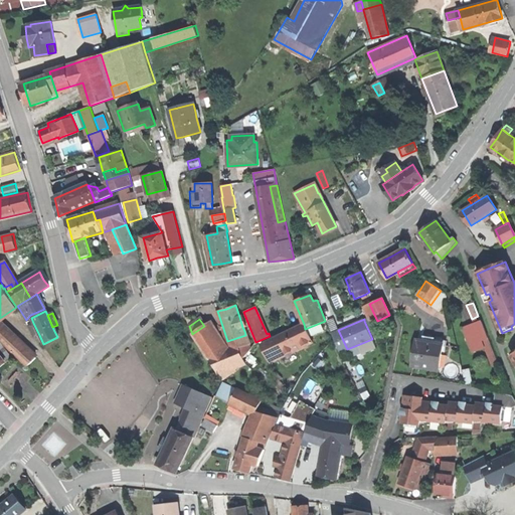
[(482,321),(475,324),(481,340),(482,340),(488,338),(482,321)]
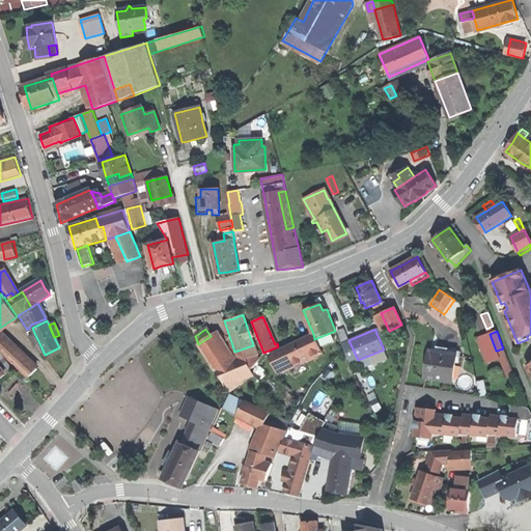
[(35,347),(40,345),(34,333),(30,336),(35,347)]
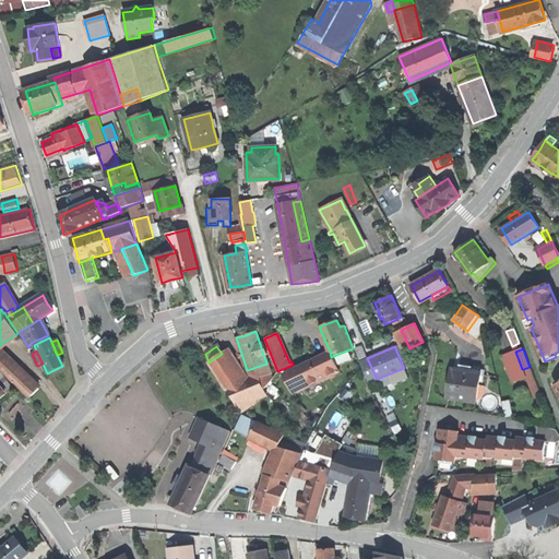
[(226,390),(228,389),(240,383),(226,352),(222,354),(209,363),(210,366),(226,390)]
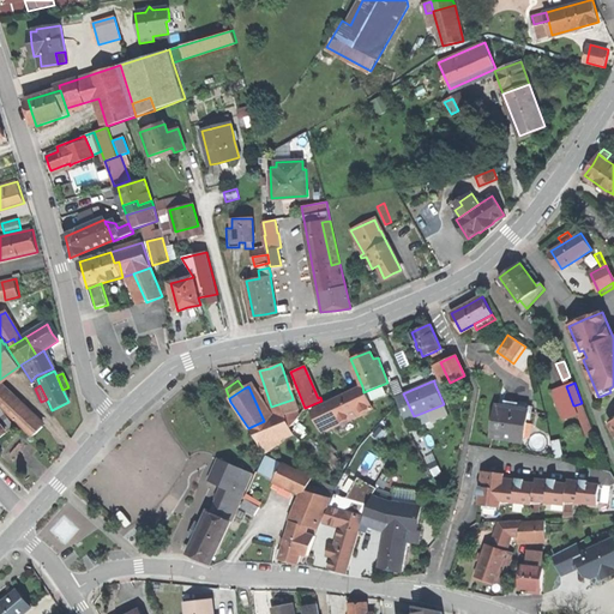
[(362,386),(359,387),(369,408),(372,405),(363,392),(362,386)]
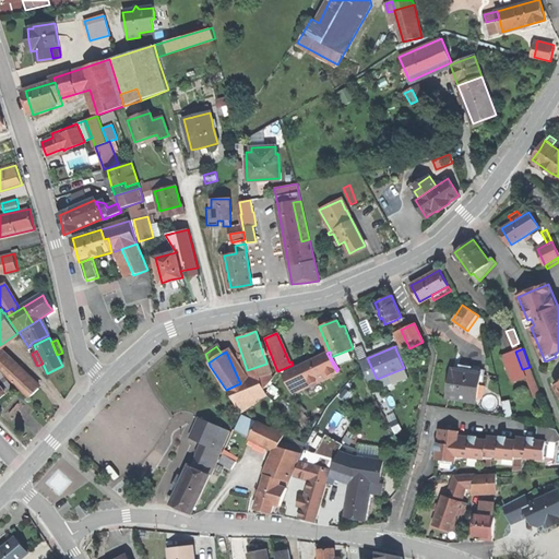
[(515,352),(503,356),(513,380),(525,376),(523,369),(522,369),(515,352)]
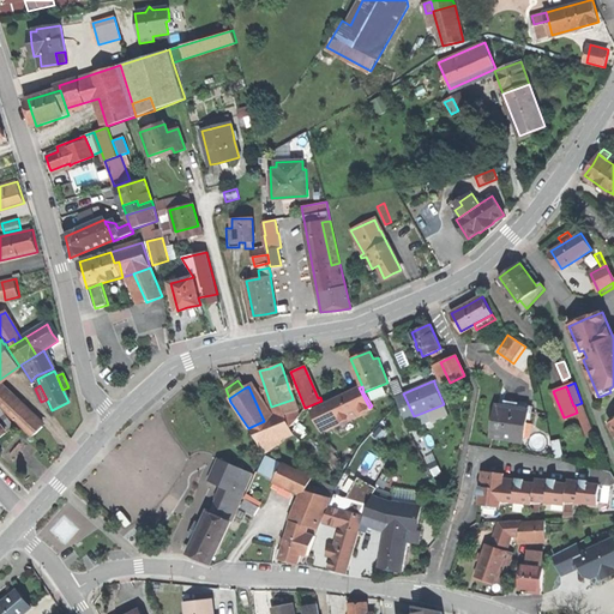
[(359,387),(350,392),(359,408),(361,413),(365,410),(369,408),(359,387)]
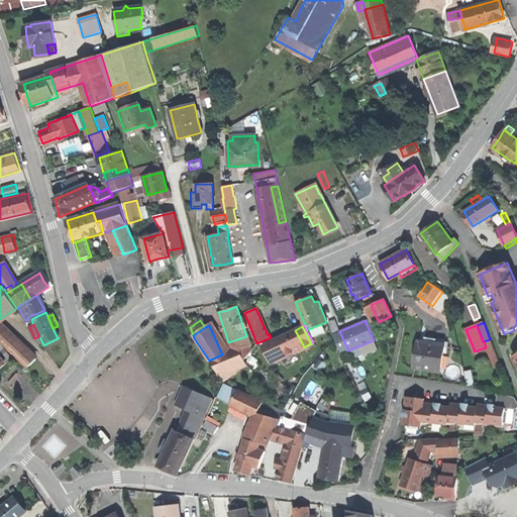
[(250,330),(245,332),(246,336),(249,345),(254,343),(250,330)]
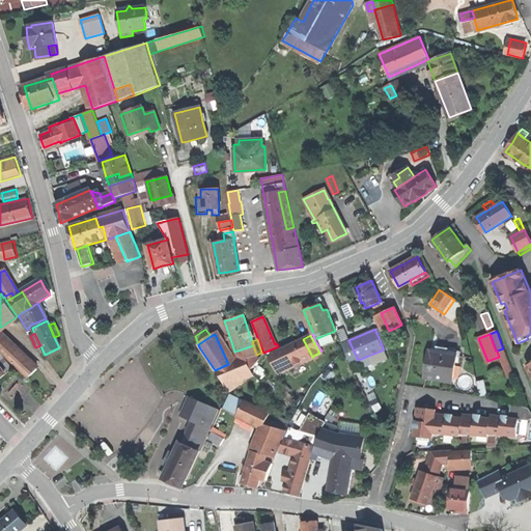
[(303,339),(270,356),(276,369),(284,366),(310,353),(303,339)]
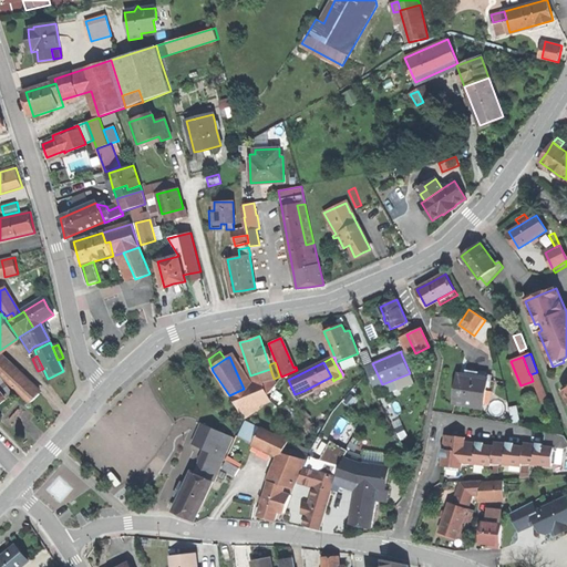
[(374,388),(382,384),(372,363),(366,366),(374,388)]
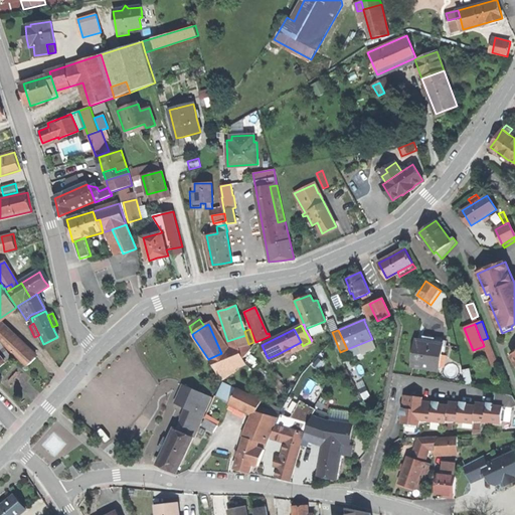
[(17,341),(7,331),(0,339),(0,341),(8,349),(17,341)]
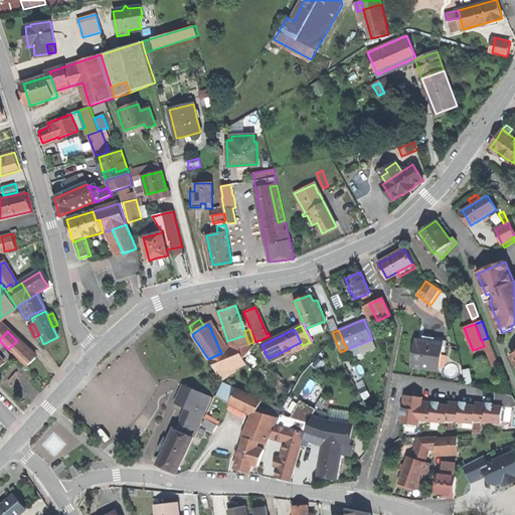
[(227,341),(230,350),(238,346),(243,359),(250,349),(248,344),(245,335),(227,341)]
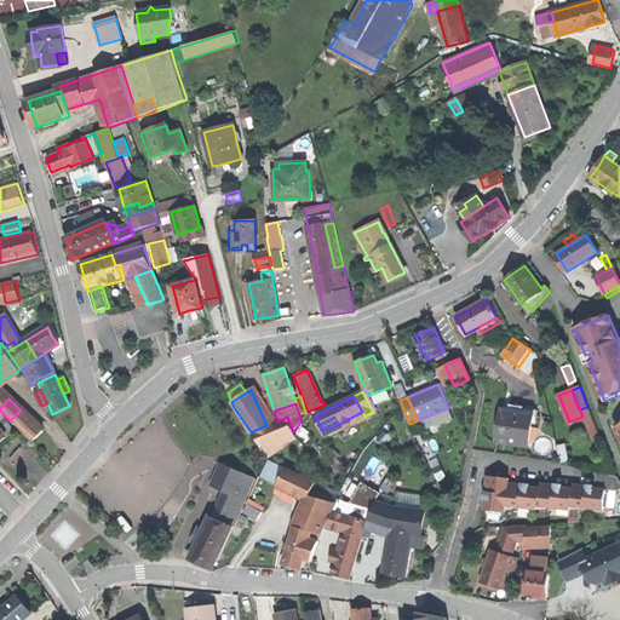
[(507,405),(506,411),(533,414),(537,415),(538,409),(507,405)]
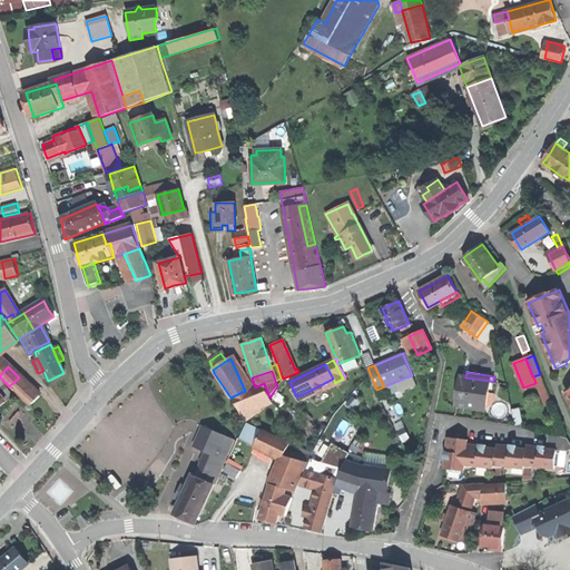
[(465,377),(461,376),(459,391),(457,404),(485,409),(490,381),(465,377)]
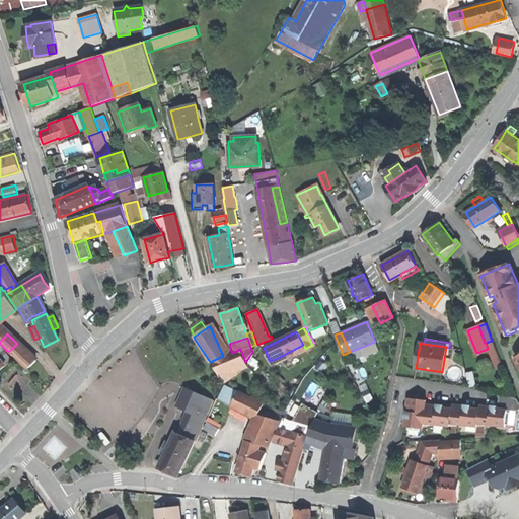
[(30,355),(17,344),(8,352),(21,364),(29,356),(30,355)]
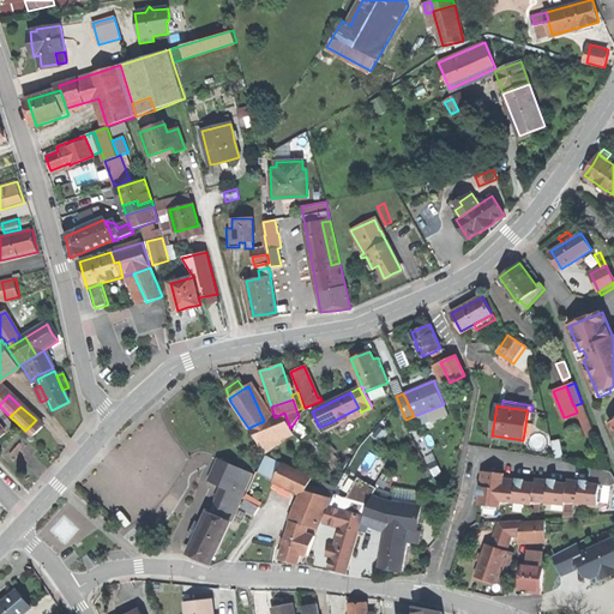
[(349,419),(361,413),(359,408),(329,423),(331,428),(349,419)]
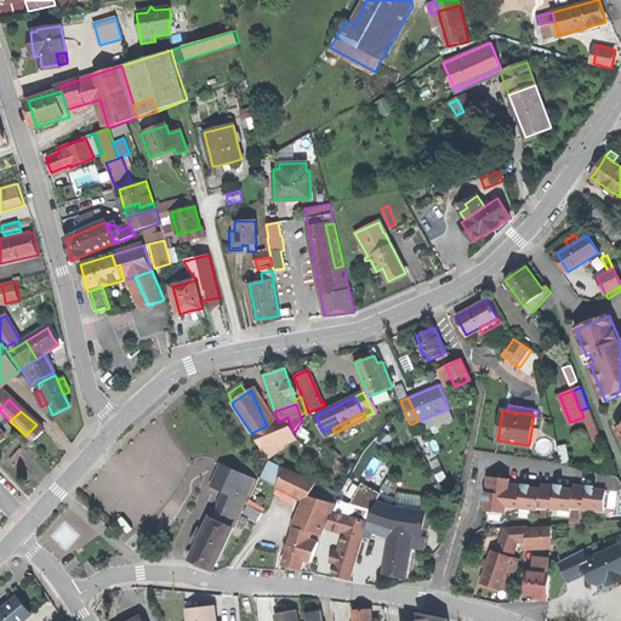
[(0,444),(13,434),(0,415),(0,444)]
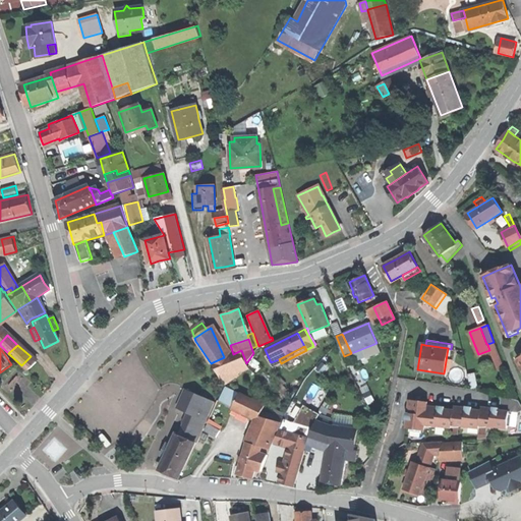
[(313,356),(309,348),(306,350),(296,355),(300,362),(313,356)]
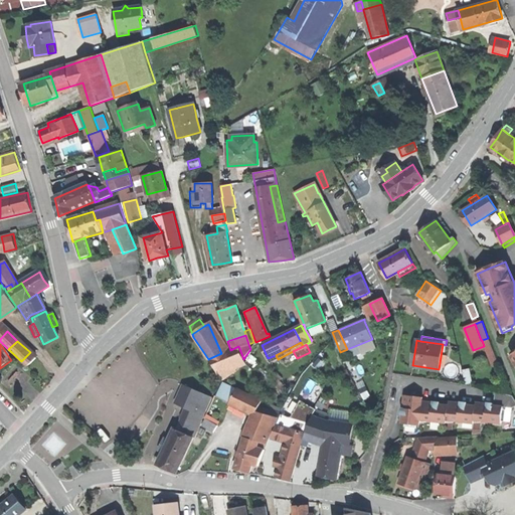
[(277,359),(278,359),(276,355),(268,358),(262,345),(256,348),(267,368),(279,362),(277,359)]
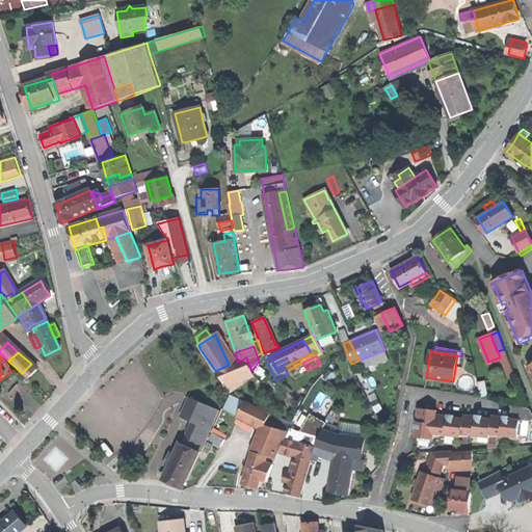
[(229,365),(217,370),(225,386),(241,378),(253,374),(251,371),(246,357),(238,362),(229,365)]
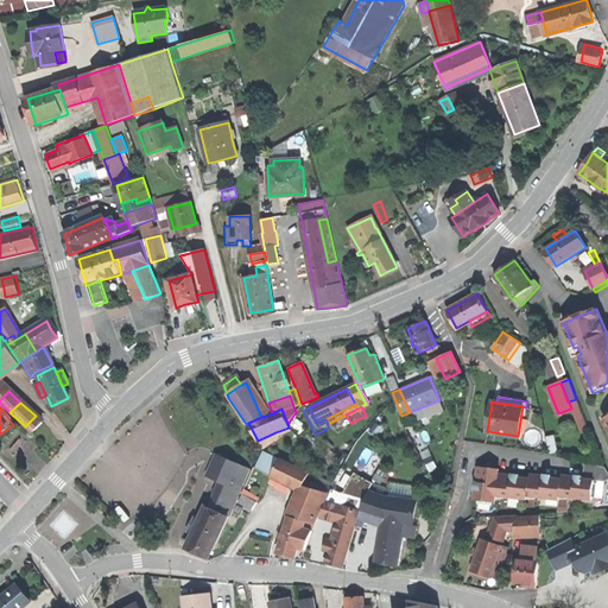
[(42,423),(35,417),(25,426),(32,434),(42,423)]
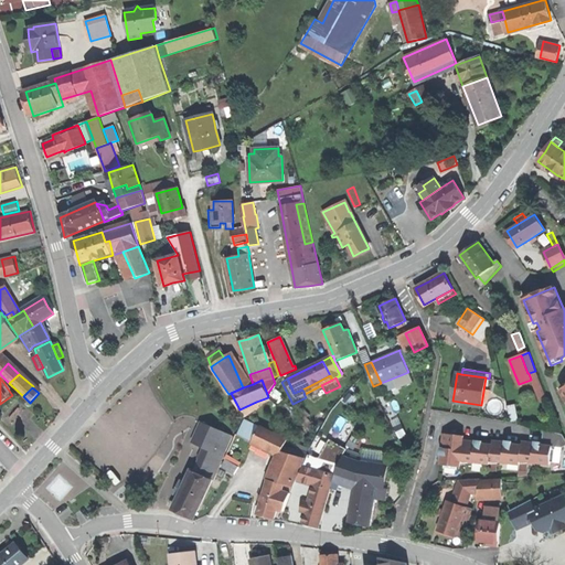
[(269,398),(268,397),(256,402),(258,406),(269,398)]
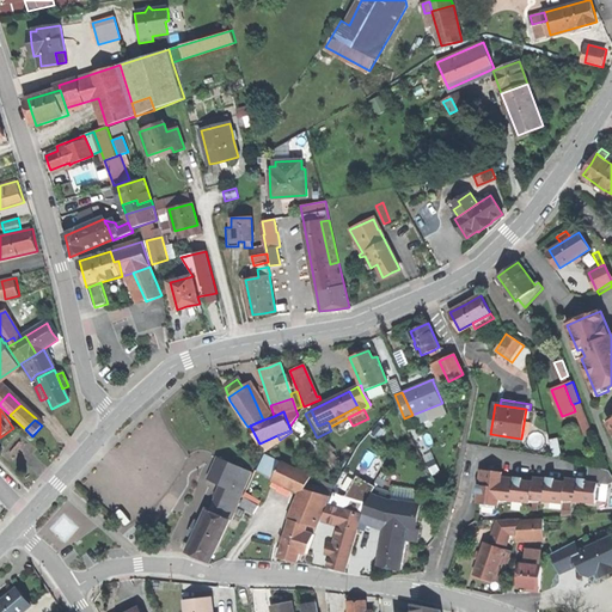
[(280,440),(277,435),(259,444),(263,452),(280,440)]
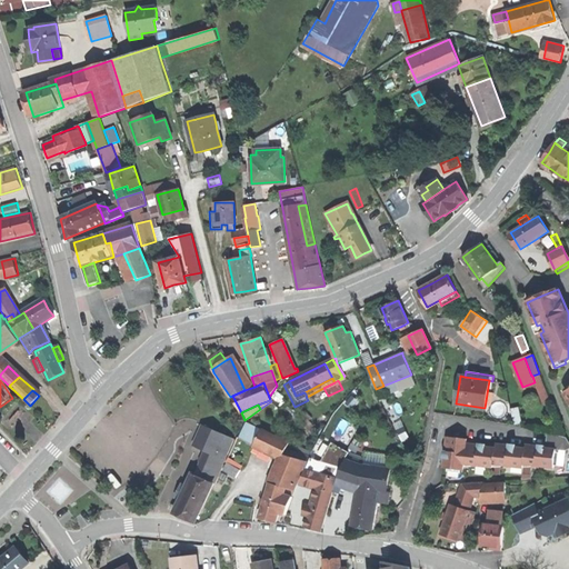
[(19,428),(25,423),(22,420),(30,415),(26,409),(11,420),(19,428)]
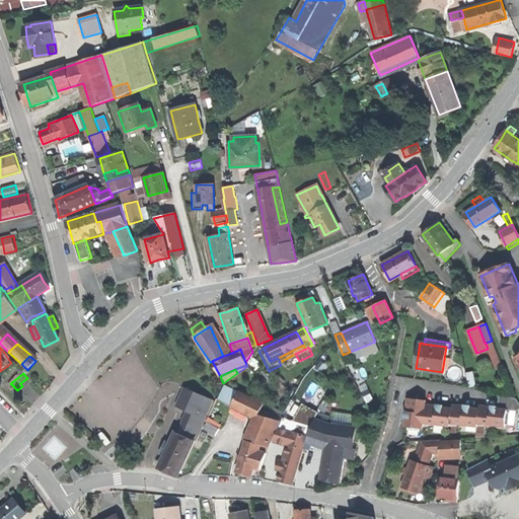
[(218,399),(231,406),(238,393),(224,386),(218,399)]
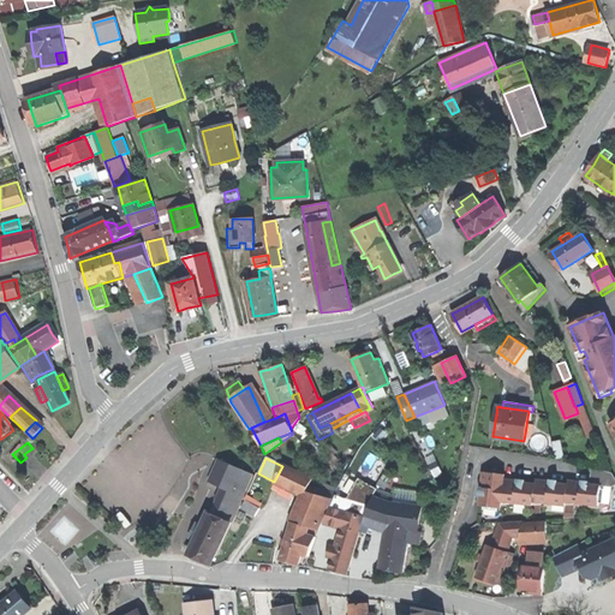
[(213,476),(213,477),(245,491),(254,476),(220,460),(213,476)]
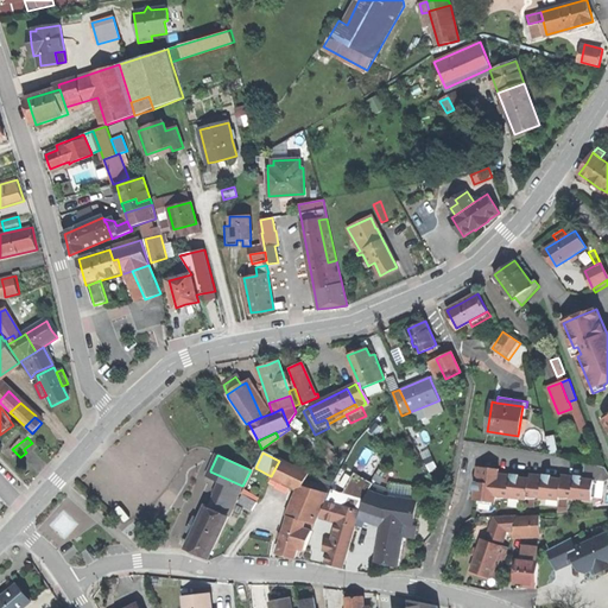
[(279,461),(271,476),(301,491),(303,486),(309,473),(279,458),(279,461)]
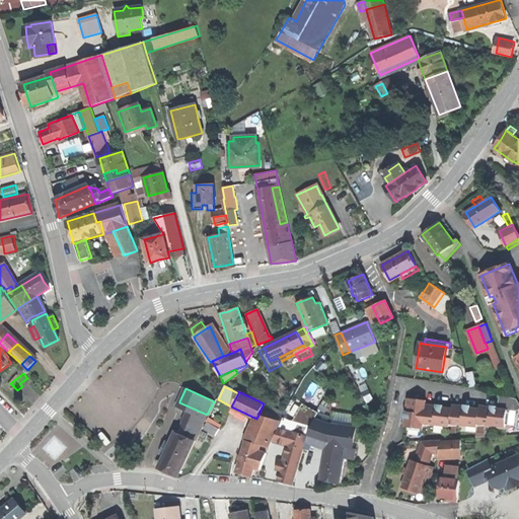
[(499,394),(498,405),(497,409),(507,410),(517,411),(518,410),(518,402),(516,398),(499,394)]
